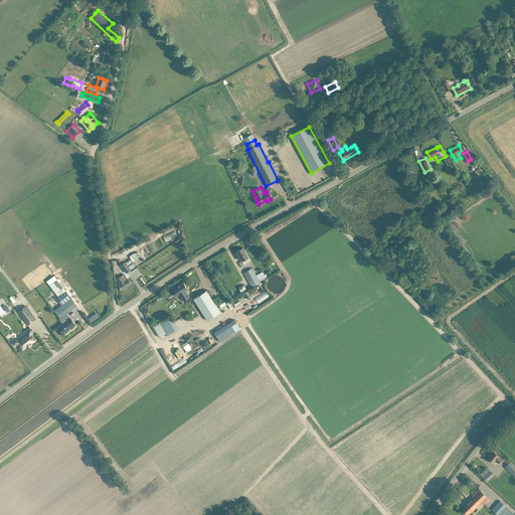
[(243,247),(236,251),(239,255),(242,261),(244,265),(250,261),(248,256),(245,252),(243,247)]
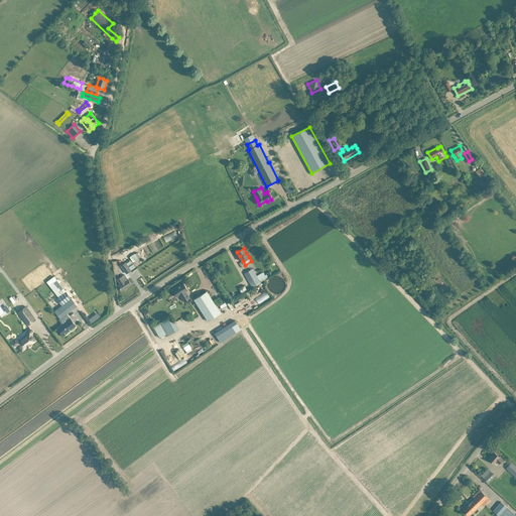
[(125,262),(121,265),(126,273),(130,270),(125,262)]
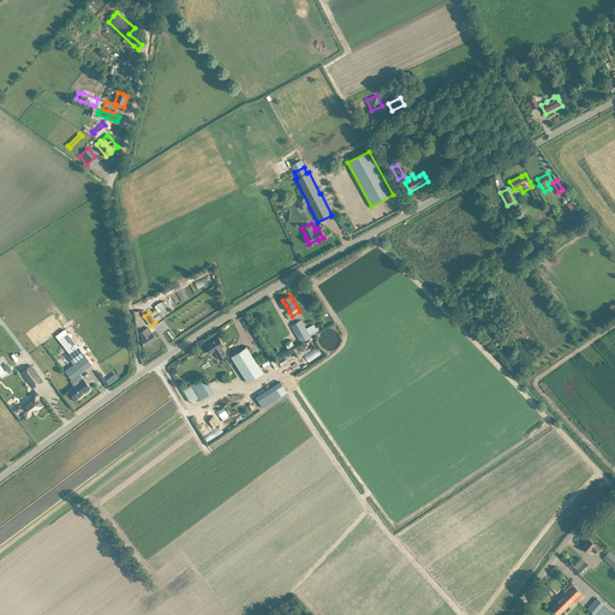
[(292,326),(291,326),(300,342),(311,336),(310,336),(306,328),(300,320),(292,326)]
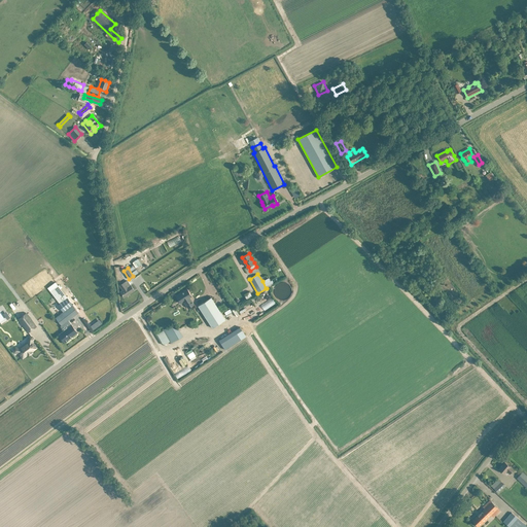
[(124,282),(119,285),(123,290),(120,291),(125,297),(134,290),(132,286),(131,285),(128,280),(125,282),(124,282)]
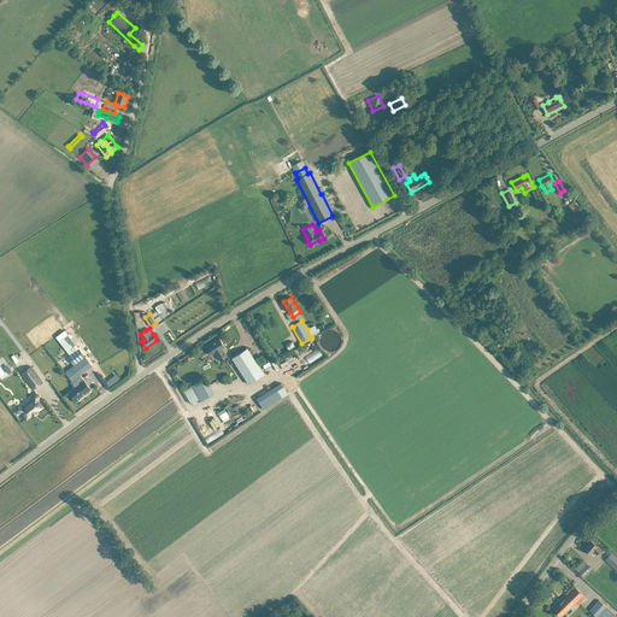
[(224,347),(219,339),(206,347),(211,356),(215,353),(221,360),(228,357),(222,348),(224,347)]
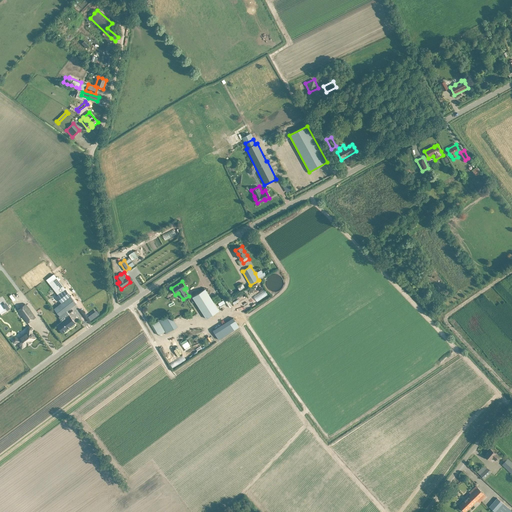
[(63,301),(54,309),(57,312),(60,316),(59,317),(62,321),(57,325),(62,333),(75,323),(70,315),(66,311),(76,303),(70,296),(65,289),(58,294),(63,301)]
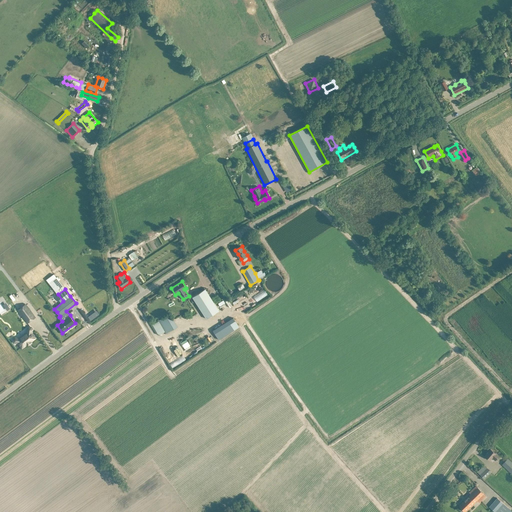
[(192,297),(206,318),(219,310),(205,289),(192,297)]
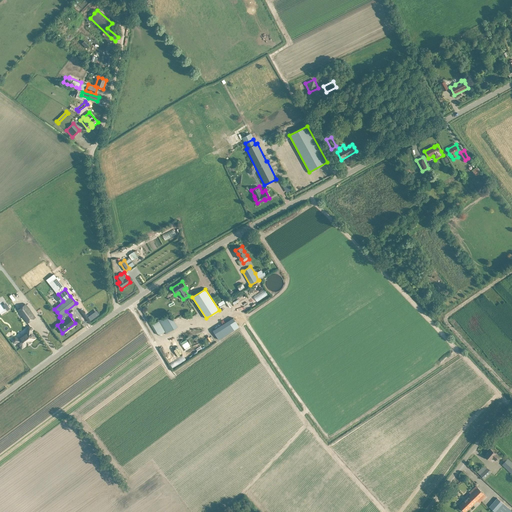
[(225,300),(220,303),(224,309),(229,305),(225,300)]
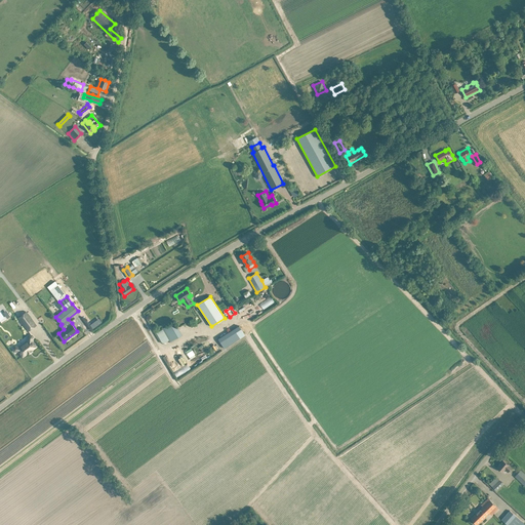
[(36,325),(27,312),(18,318),(29,331),(36,325)]
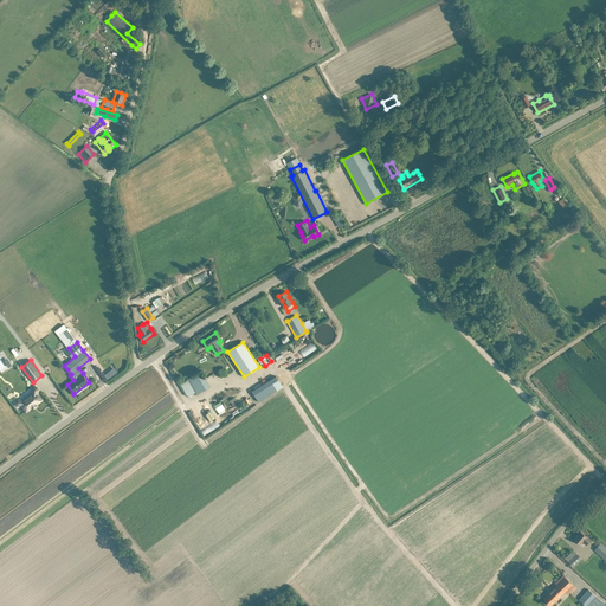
[(278,360),(266,367),(269,371),(281,362),(278,360)]
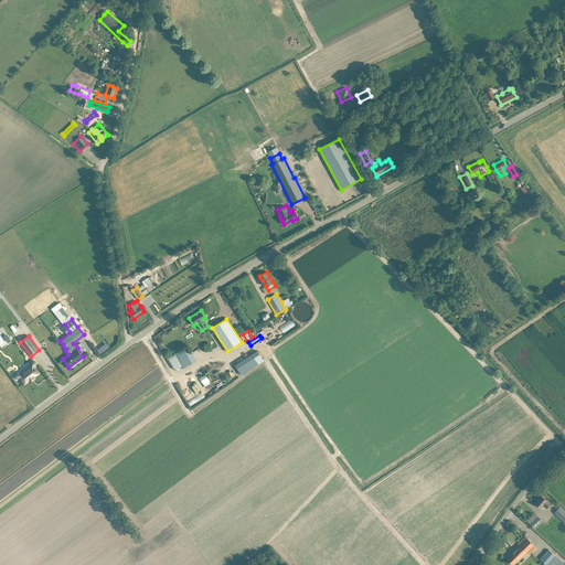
[(194,361),(189,352),(187,347),(176,353),(183,368),(194,361)]
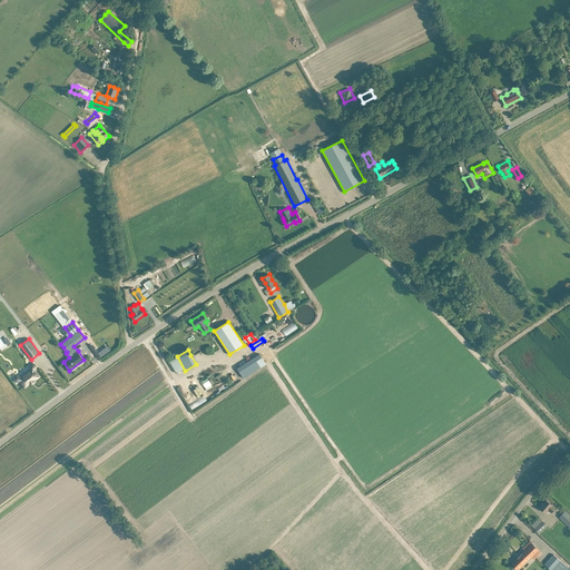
[(247,362),(237,369),(243,377),(244,379),(254,372),(253,372),(247,362)]
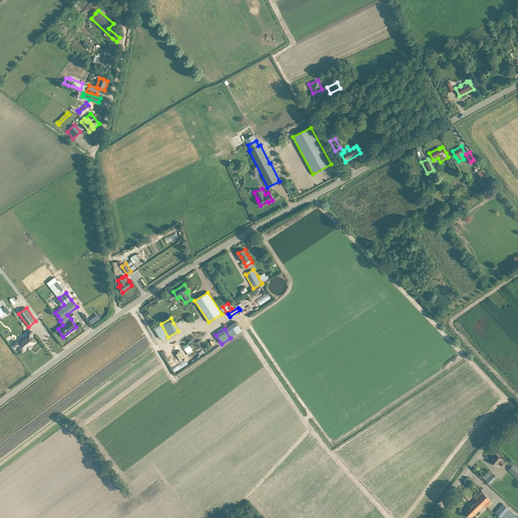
[(32,345),(36,342),(33,337),(33,333),(32,331),(29,330),(27,332),(26,336),(19,341),(15,341),(12,342),(12,345),(13,347),(18,348),(22,353),(26,350),(27,350),(32,346),(32,345)]
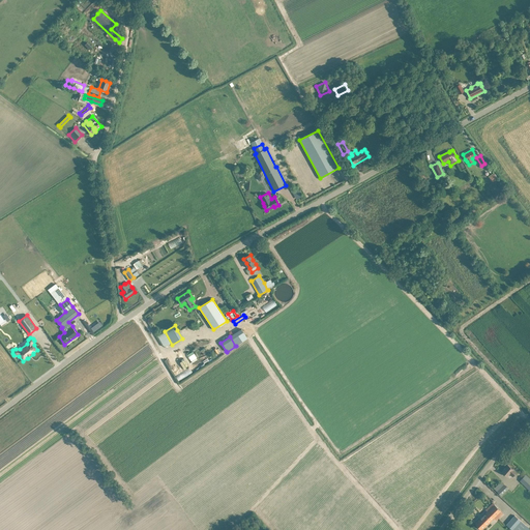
[(190,353),(196,361),(202,357),(197,350),(190,353)]
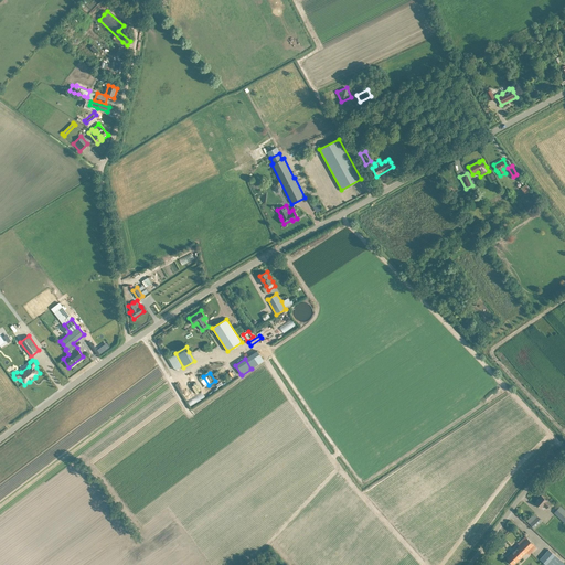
[(194,377),(199,385),(203,382),(200,374),(194,377)]
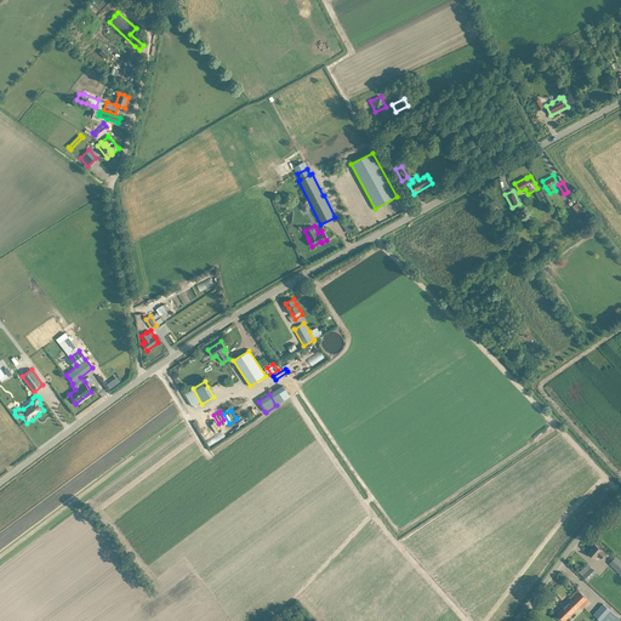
[(594,558),(596,556),(600,559),(605,553),(596,545),(588,553),(594,558)]
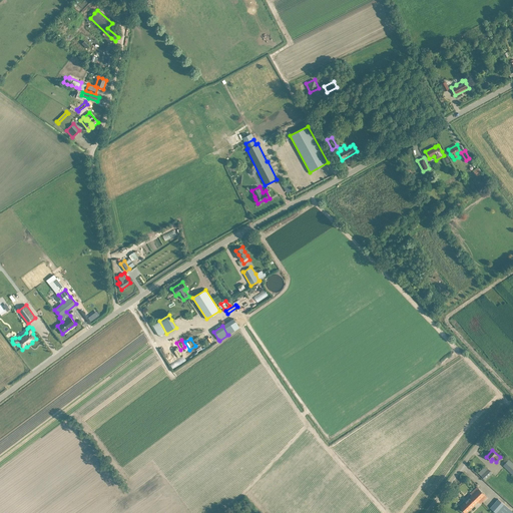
[(512,475),(512,463),(509,459),(503,465),(512,475)]
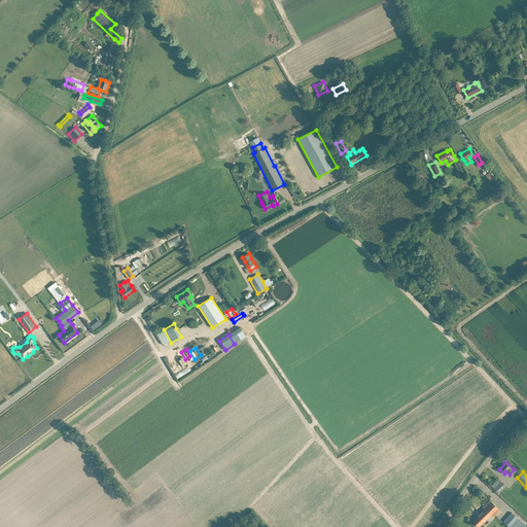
[(491,486),(495,489),(498,493),(505,486),(499,479),(491,486)]
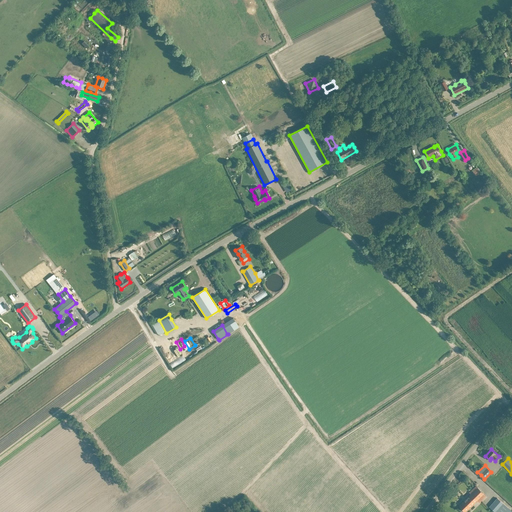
[(503,484),(507,480),(511,484),(511,482),(511,474),(504,468),(496,477),(503,484)]
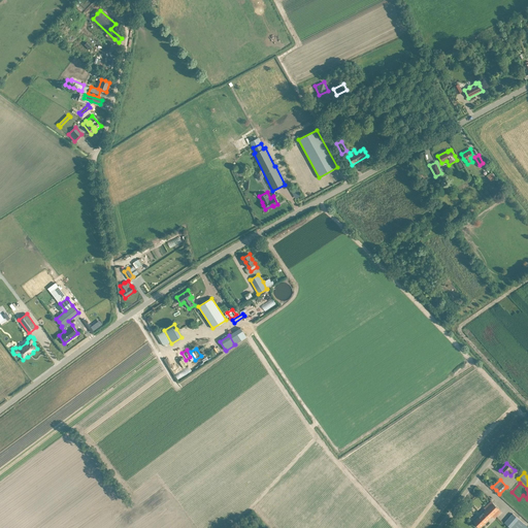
[(473,522),(480,527),(492,516),(494,518),(501,512),(491,501),(484,507),(486,509),(473,522)]
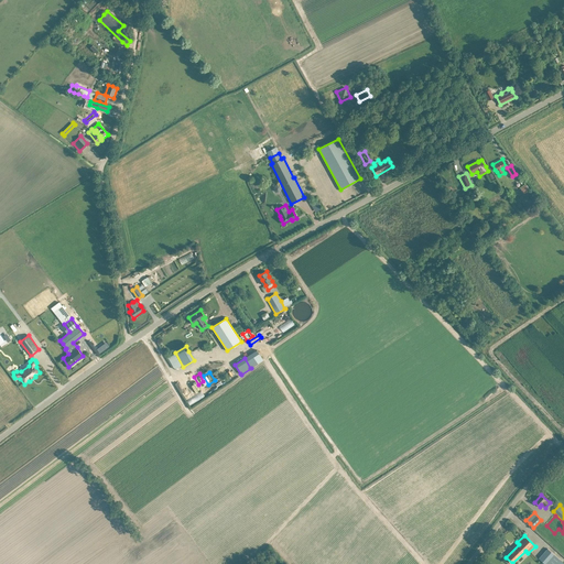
[(544,563),(561,563),(563,562),(548,549),(539,559),(544,563)]
